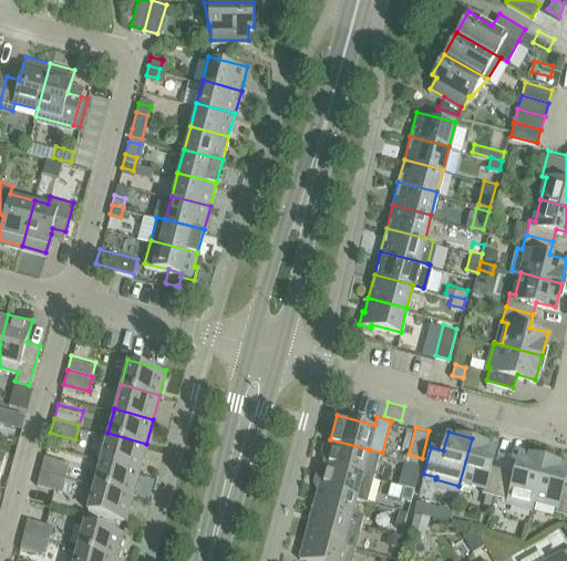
[(101,457),(140,468),(146,444),(107,433),(101,457)]
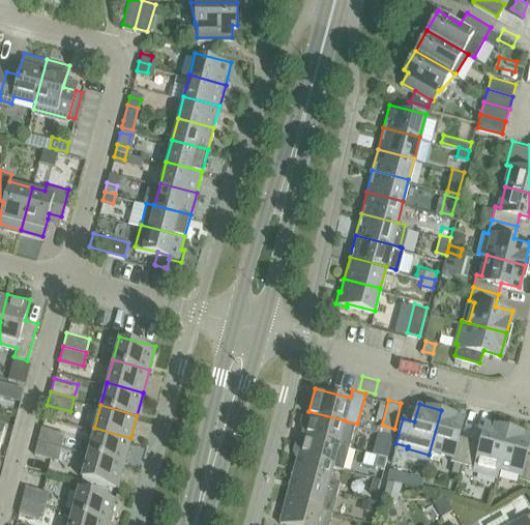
[(464,461),(470,436),(459,433),(463,415),(441,410),(429,455),(430,455),(432,447),(451,453),(450,458),(464,461)]
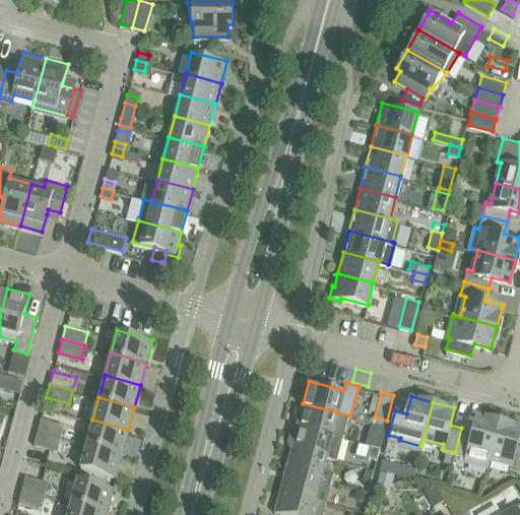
[(338,412),(303,403),(298,425),(333,434),(338,412)]
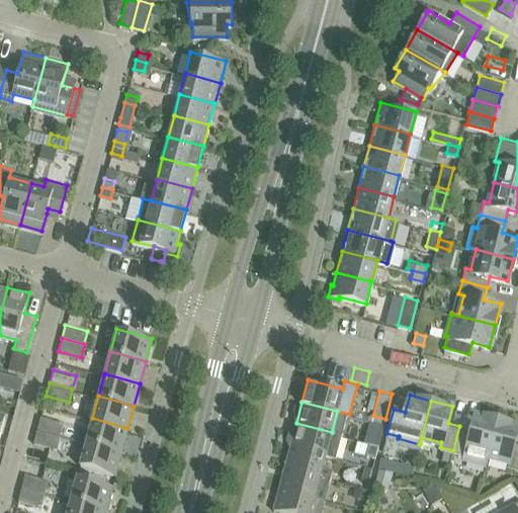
[(486,462),(498,418),(476,413),(471,429),(459,426),(453,450),(464,454),(464,456),(486,462)]
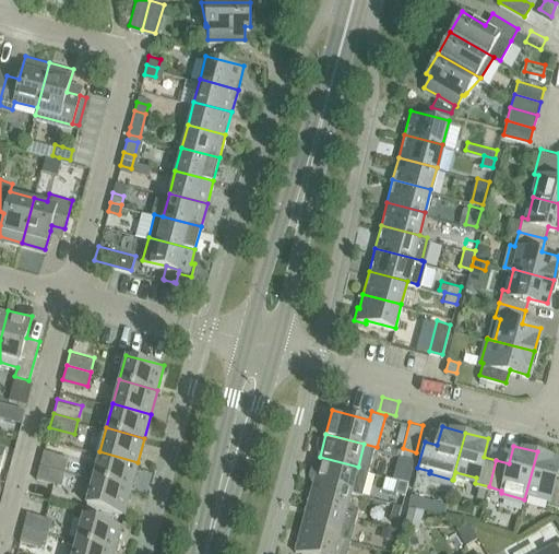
[(40,461),(64,468),(69,454),(44,447),(40,461)]
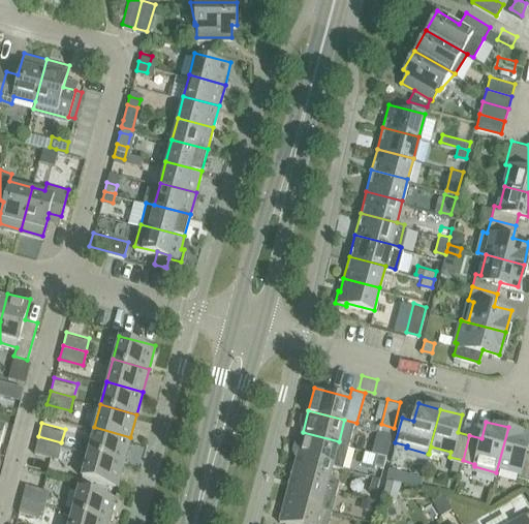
[(88,450),(124,460),(130,437),(94,427),(88,450)]
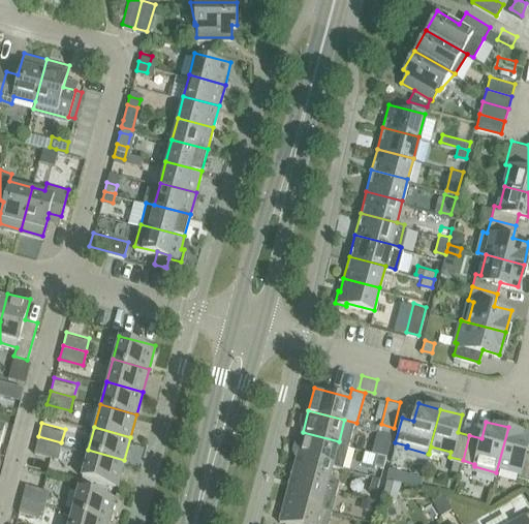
[(528,432),(508,427),(496,472),(497,472),(499,465),(519,470),(518,475),(528,478),(528,451),(525,451),(528,436),(528,432)]
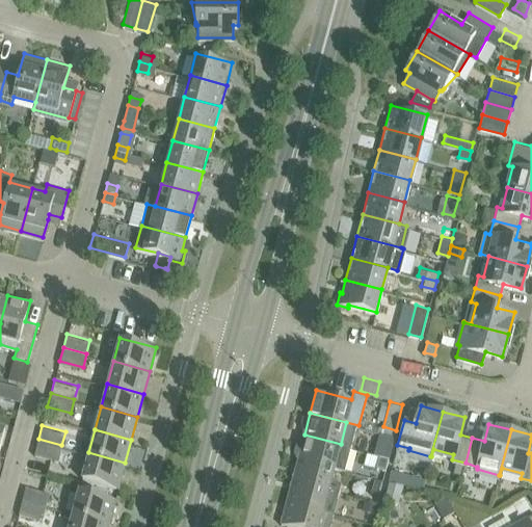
[(298,456),(335,466),(345,468),(350,447),(341,444),(304,435),(298,456)]
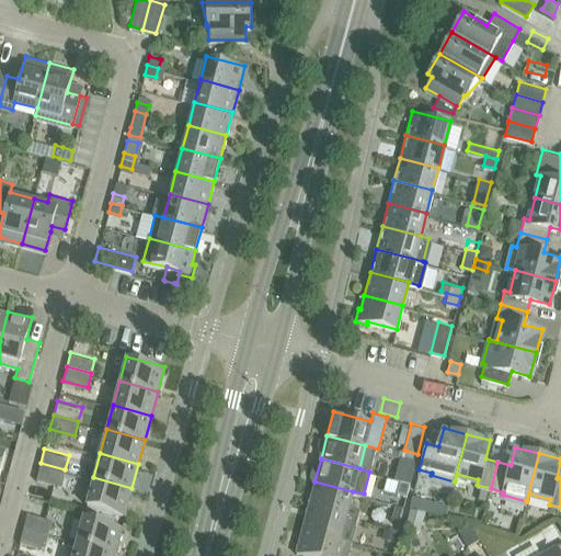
[(65,469),(41,463),(36,477),(61,484),(65,469)]
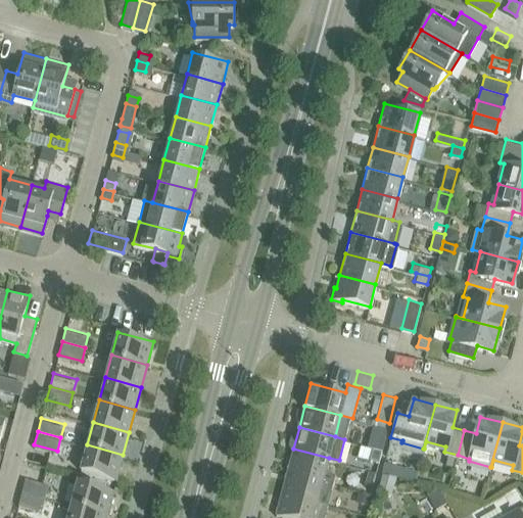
[(371,432),(367,444),(373,446),(382,449),(385,436),(371,432)]
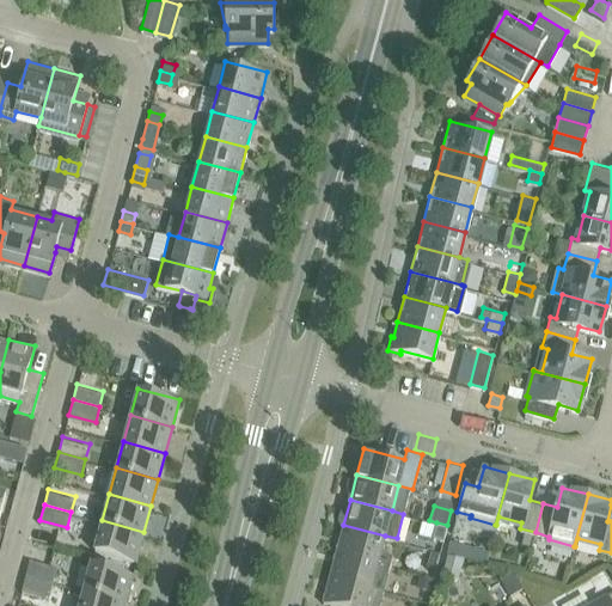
[(102,520),(95,548),(136,558),(144,532),(102,520)]
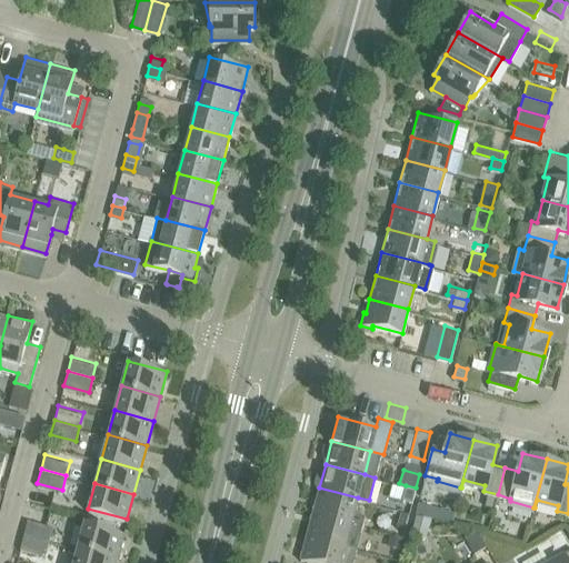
[(402,498),(412,501),(416,488),(406,485),(402,498)]
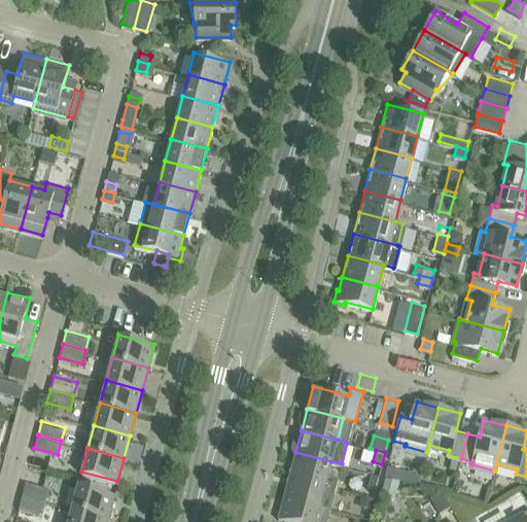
[(290,473),(336,485),(339,475),(329,470),(331,461),(295,452),(290,473)]
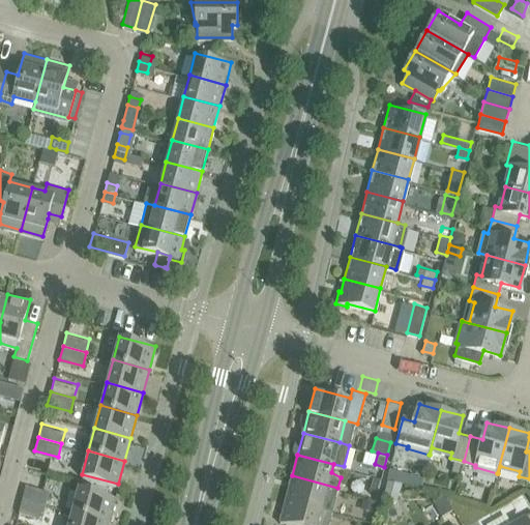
[(423,475),(402,470),(400,479),(421,485),(423,475)]
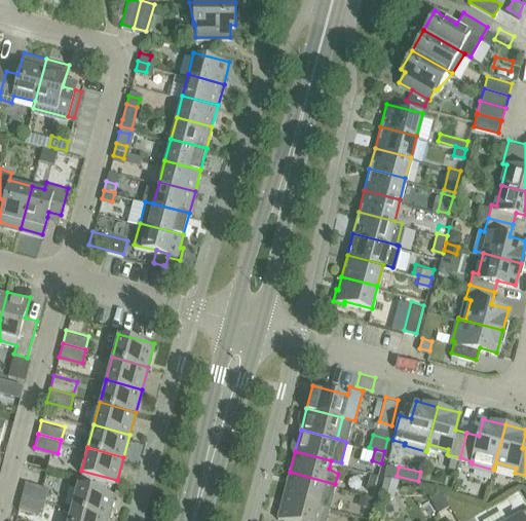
[(284,493),(330,506),(335,484),(290,472),(284,493)]
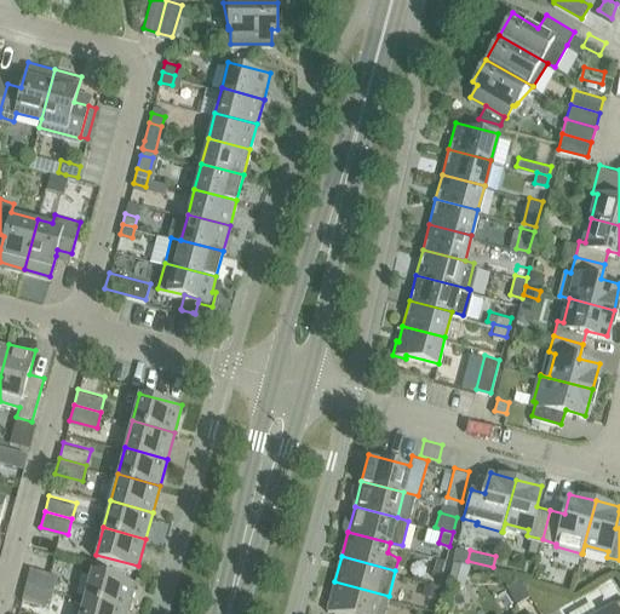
[(436,557),(432,572),(442,574),(446,561),(436,557)]
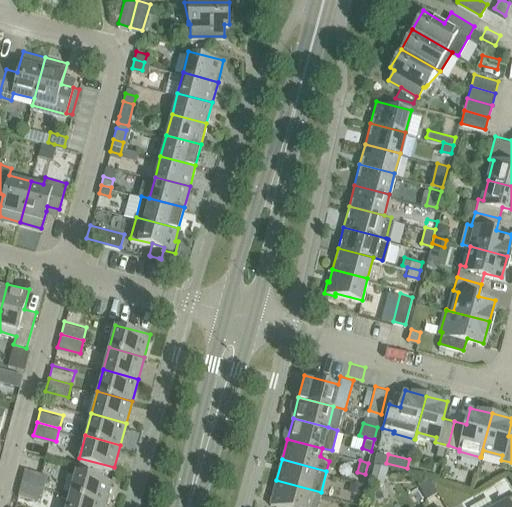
[(375,463),(371,479),(382,482),(387,466),(375,463)]
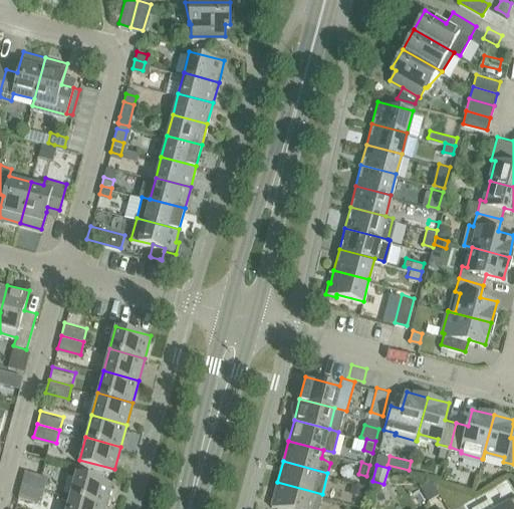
[(22,481),(44,487),(48,474),(25,468),(22,481)]
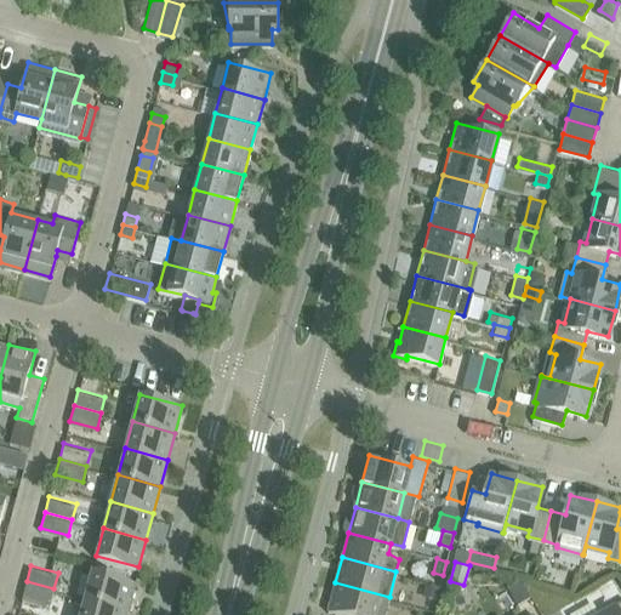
[(92,570),(85,597),(127,609),(135,581),(92,570)]
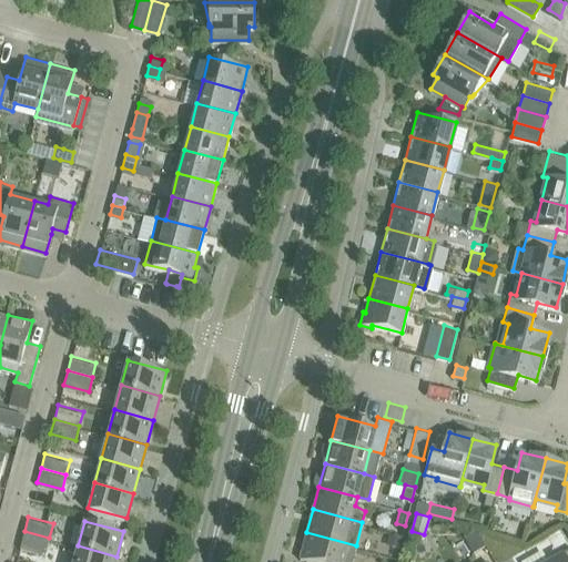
[(567,538),(561,527),(549,534),(556,547),(567,540),(567,538)]
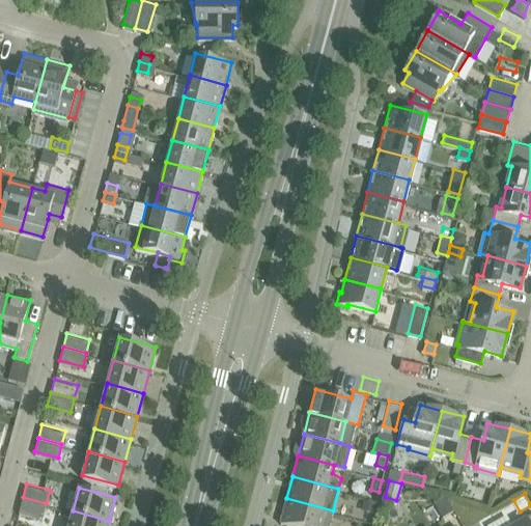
[(445,494),(435,500),(442,514),(453,507),(445,494)]
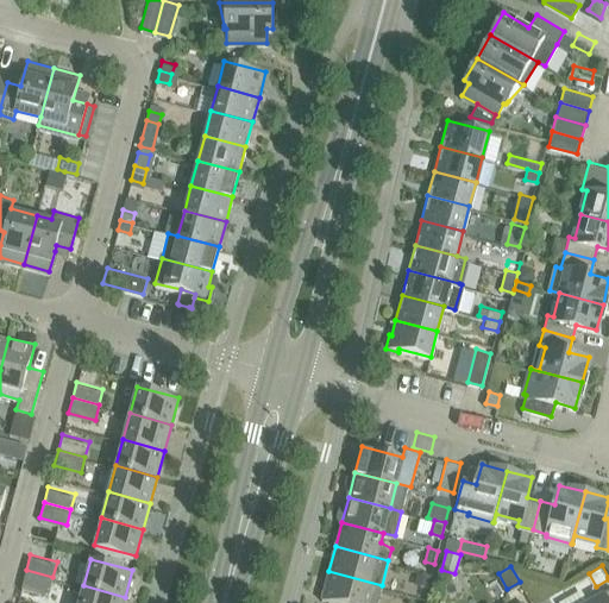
[(52,577),(26,570),(22,585),(49,592),(52,577)]
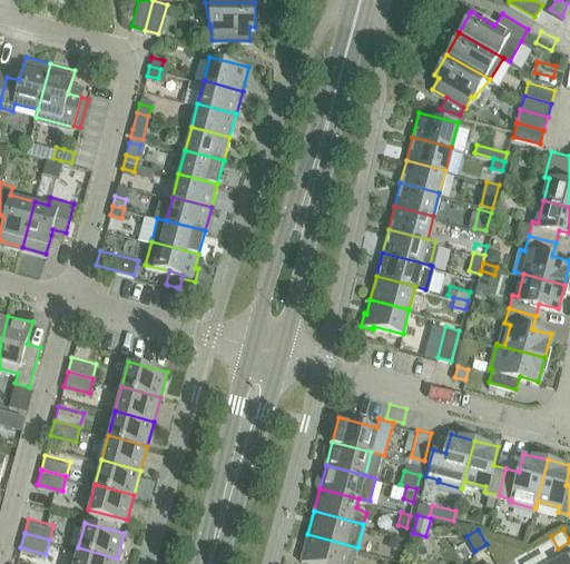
[(390,533),(387,544),(400,546),(402,536),(390,533)]
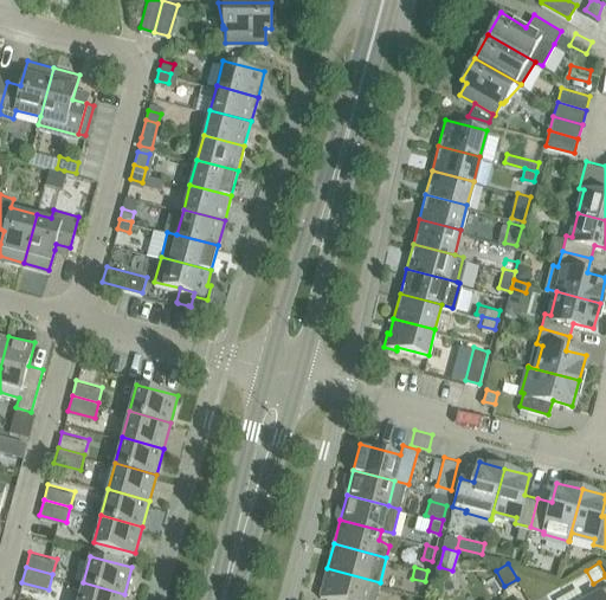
[(374,599),(380,582),(327,568),(320,594),(342,599),(374,599)]
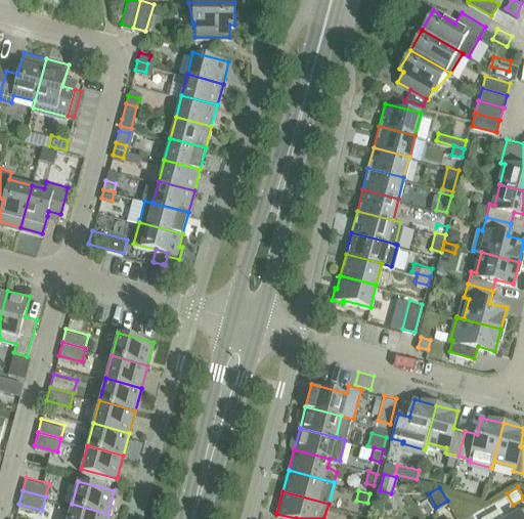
[(68,518),(105,518),(107,514),(72,504),(68,518)]
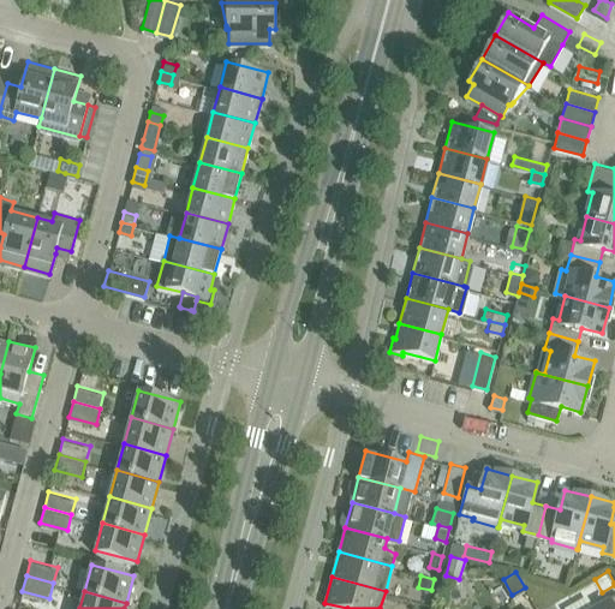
[(590,596),(567,608),(614,608),(614,591),(605,598),(608,603),(597,608),(590,596)]
